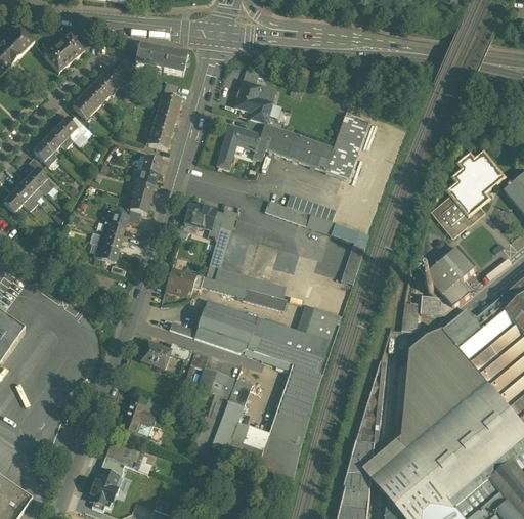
[(19,26),(0,45),(0,70),(2,72),(34,40),(19,26)]
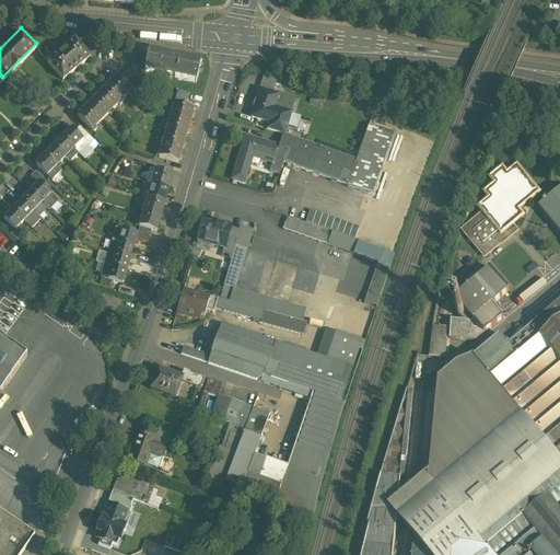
[(74,35),(48,58),(62,76),(90,54),(74,35)]
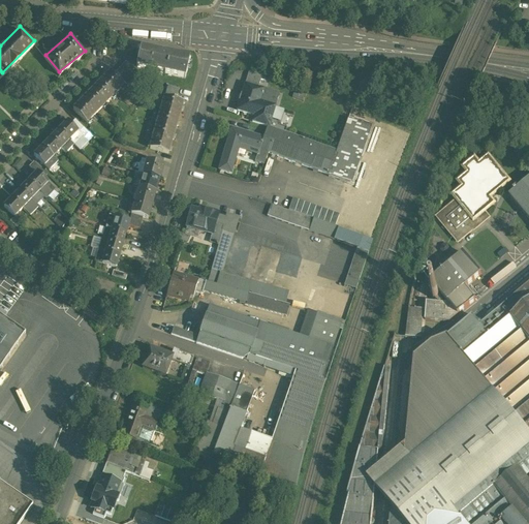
[(189,54),(141,43),(137,56),(136,62),(185,73),(189,54)]
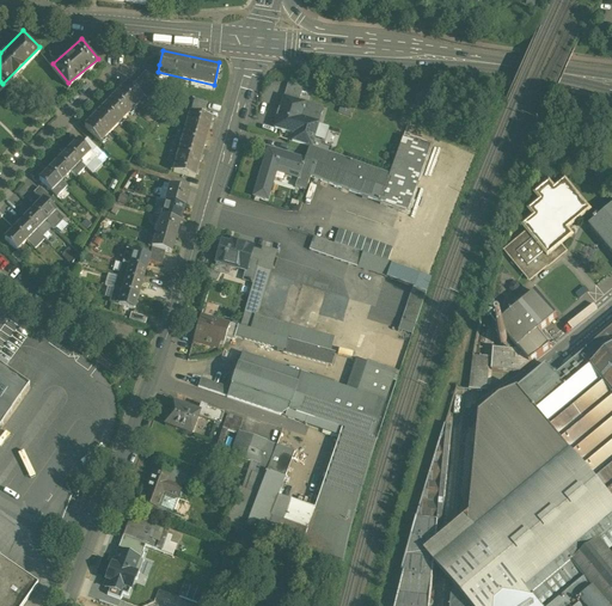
[(148,62),(130,81),(139,89),(158,72),(159,65),(148,62)]
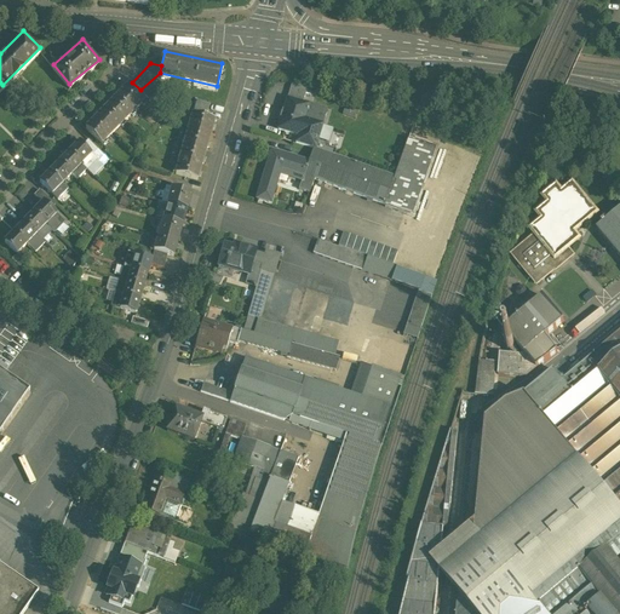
[(130,80),(120,90),(135,104),(144,95),(132,82),(130,80)]
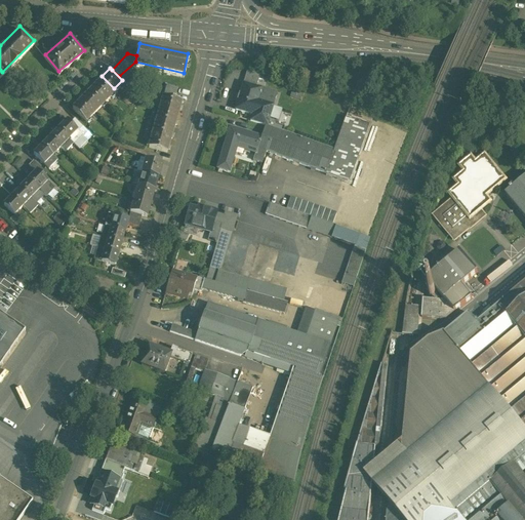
[(106,97),(114,88),(102,76),(92,84),(106,97)]
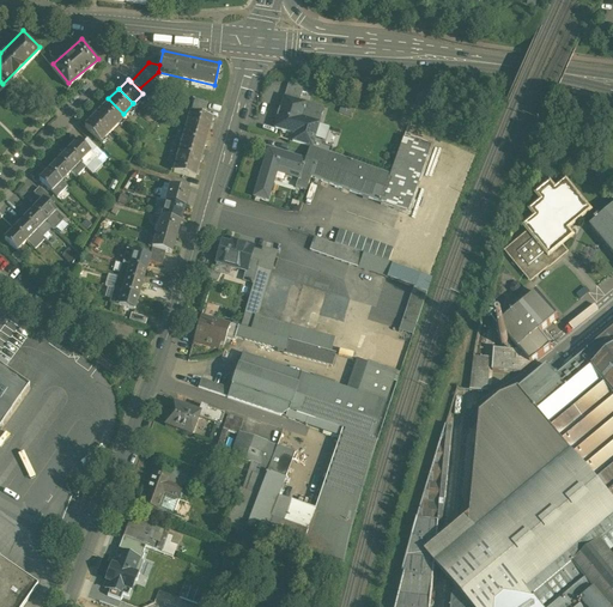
[(319,117),(301,113),(304,98),(284,92),(280,104),(279,104),(277,111),(278,113),(274,123),(296,129),(293,137),(310,141),(313,143),(314,137),(320,117),(319,117)]
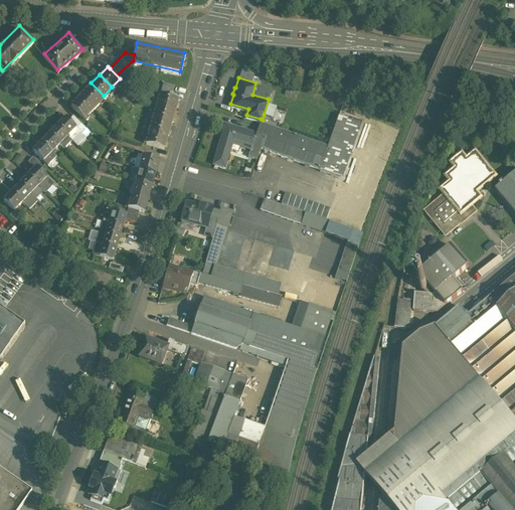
[(174,82),(164,79),(160,91),(171,94),(174,82)]
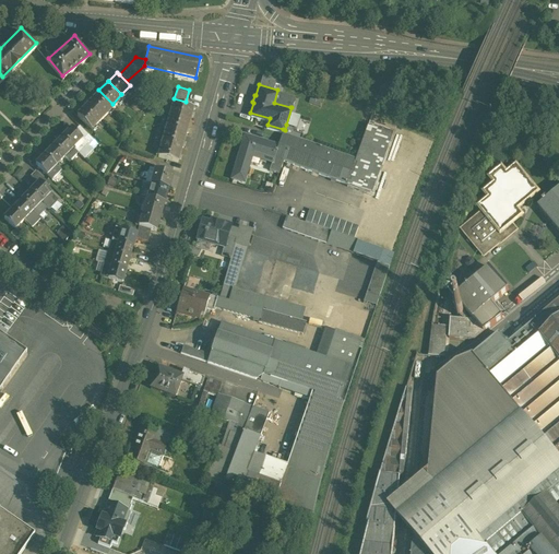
[(102,115),(113,104),(98,90),(87,102),(102,115)]
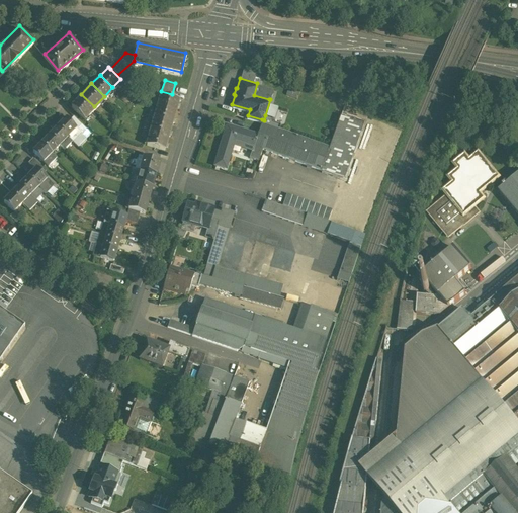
[(272,88),(257,83),(254,95),(269,99),(272,88)]
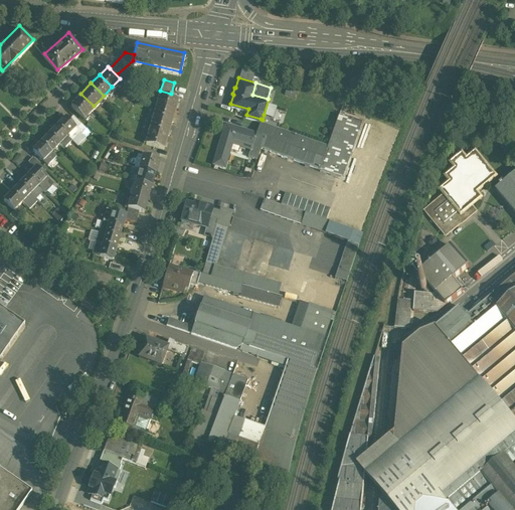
[(171,94),(160,91),(157,103),(174,108),(178,97),(171,94)]
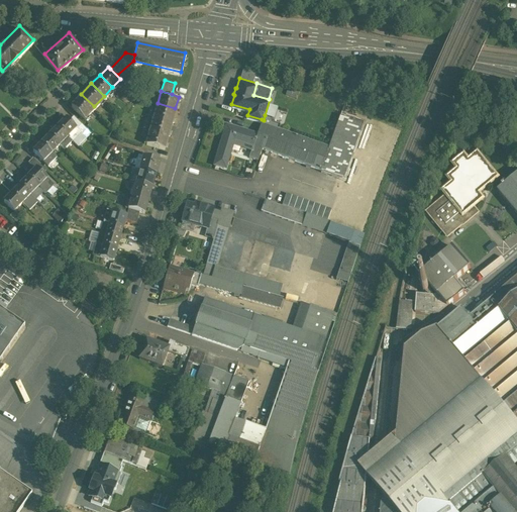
[(85,115),(94,106),(81,94),(72,103),(85,115)]
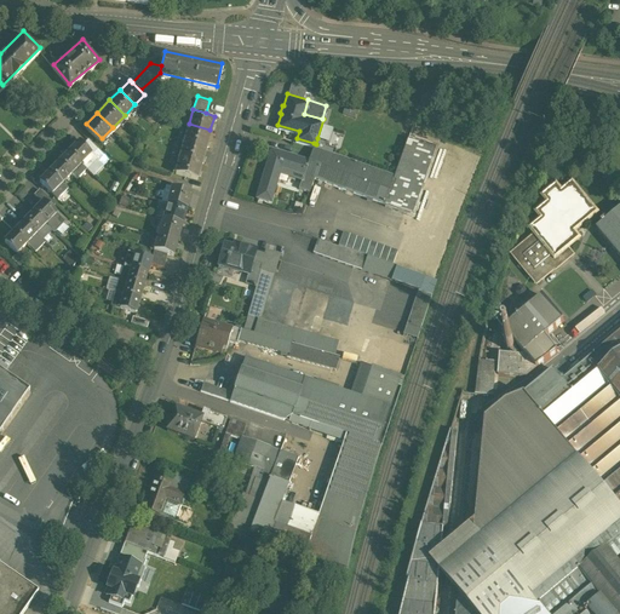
[(206,143),(210,130),(189,124),(184,137),(206,143)]
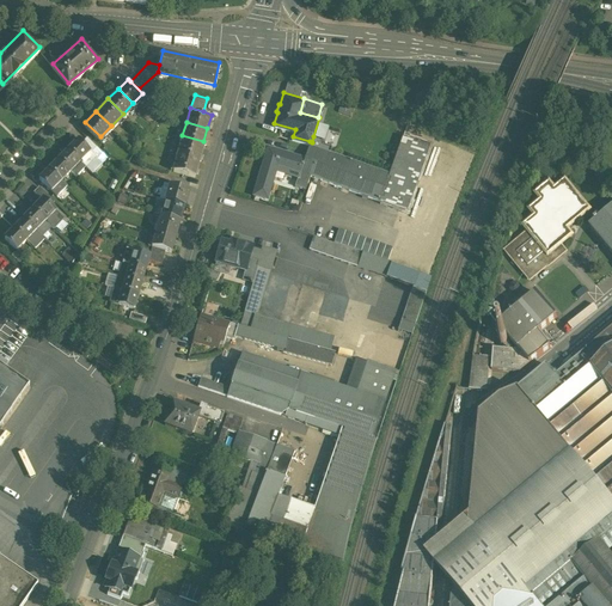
[(433,142),(403,133),(390,170),(390,171),(380,199),(407,207),(433,142)]
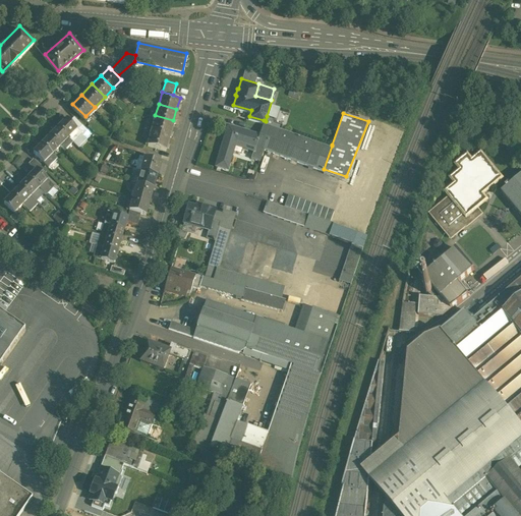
[(76,125),(66,115),(58,124),(68,133),(76,125)]
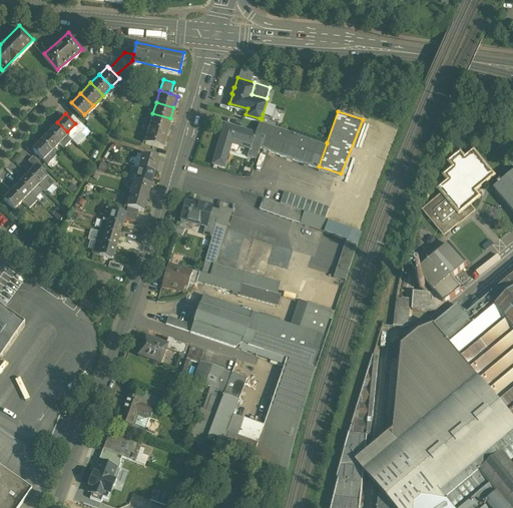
[(166,130),(170,118),(152,113),(149,125),(166,130)]
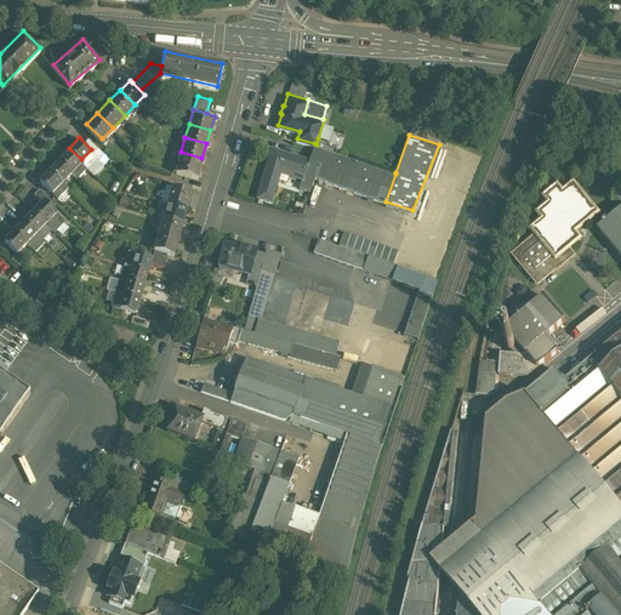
[(309,158),(305,172),(314,175),(315,176),(386,201),(396,174),(322,146),(317,144),(314,143),(309,158)]
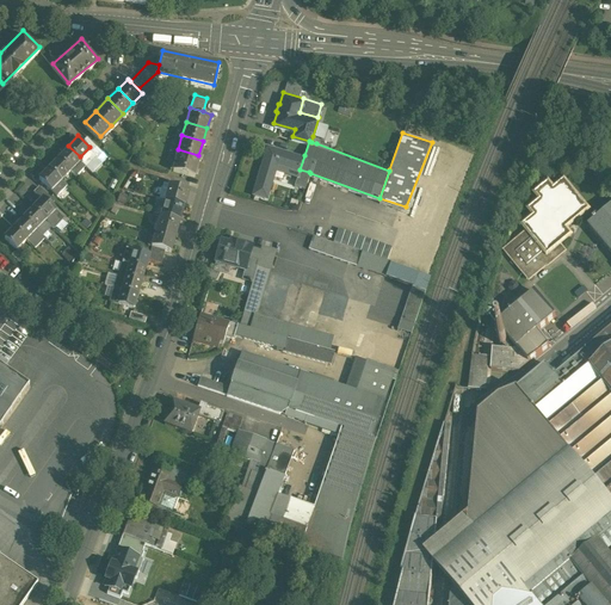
[(304,155),(267,144),(253,192),(266,196),(277,162),(300,170),(304,155)]
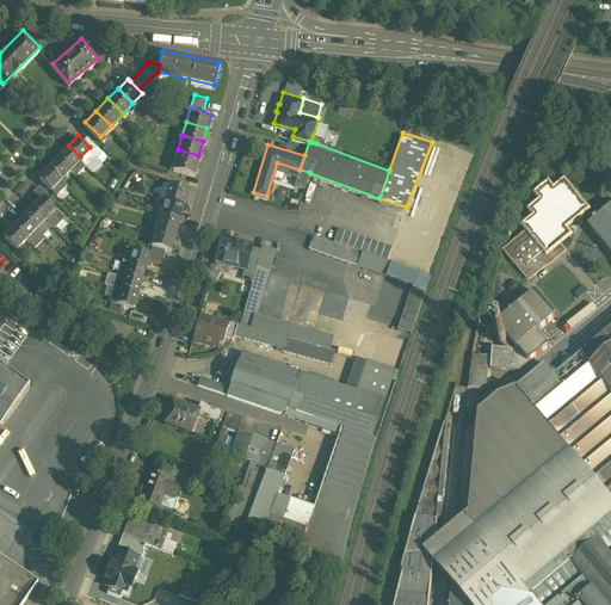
[(68,146),(59,155),(71,166),(78,159),(80,156),(68,146)]
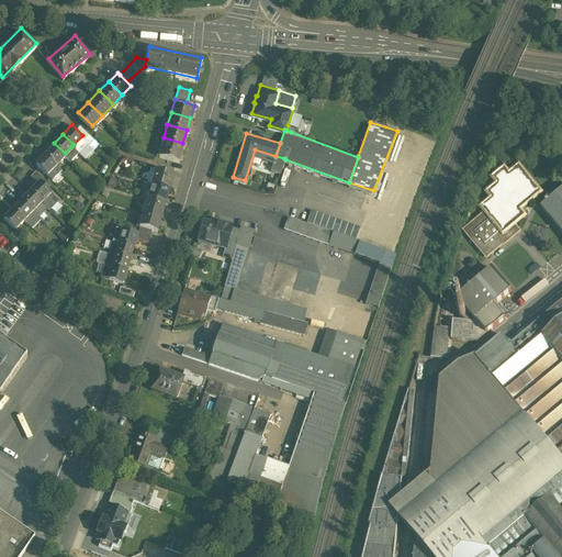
[(178,158),(182,143),(164,137),(159,153),(178,158)]
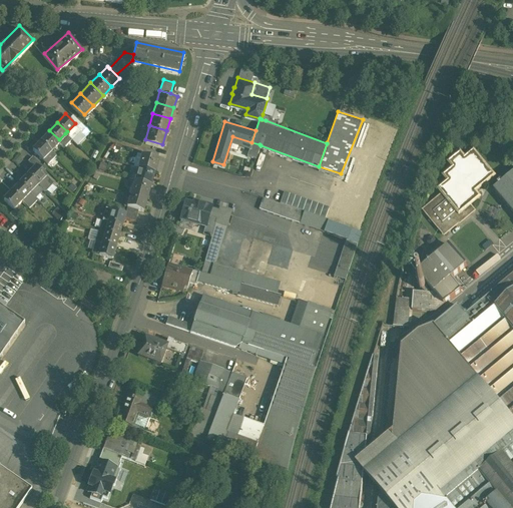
[(59,139),(49,130),(41,138),(51,148),(59,139)]
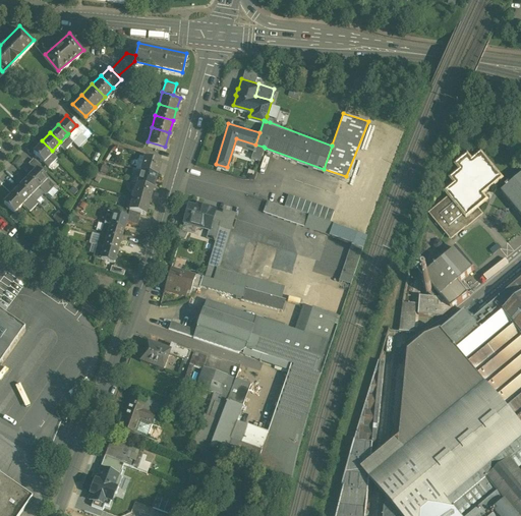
[(66,135),(60,141),(65,147),(71,140),(66,135)]
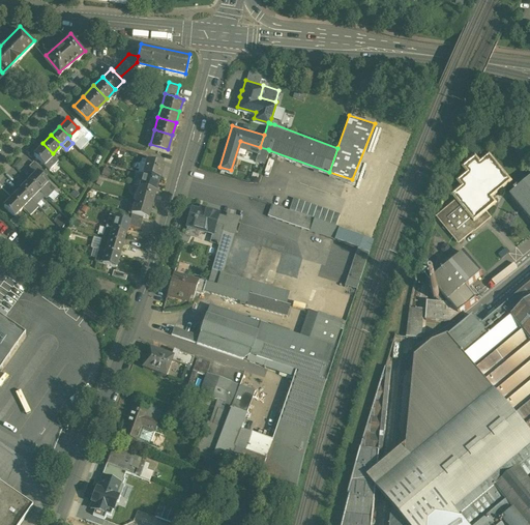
[(53,153),(42,143),(34,151),(45,162),(53,153)]
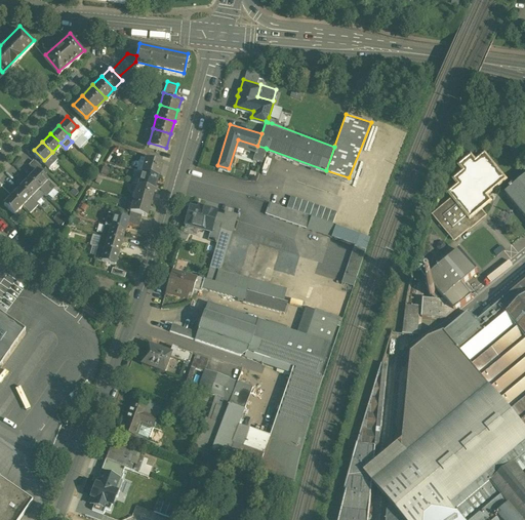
[(266,148),(257,146),(253,156),(263,159),(267,149),(266,148)]
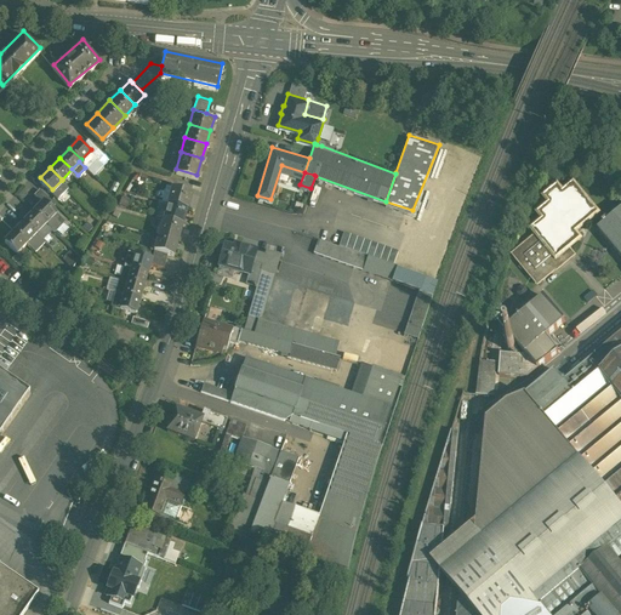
[(557,180),(543,191),(548,198),(537,208),(542,214),(534,221),(533,220),(530,222),(536,229),(512,249),(537,279),(574,250),(569,244),(580,234),(575,227),(598,208),(573,177),(563,186),(557,180)]
